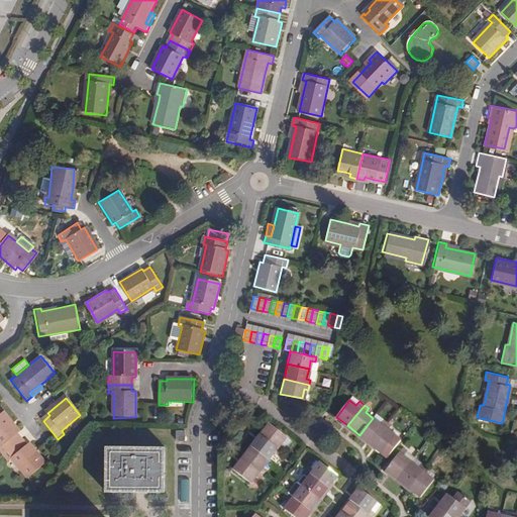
[(0,447),(0,449),(4,454),(22,439),(18,433),(20,431),(4,413),(0,416),(0,441),(3,445),(0,447)]
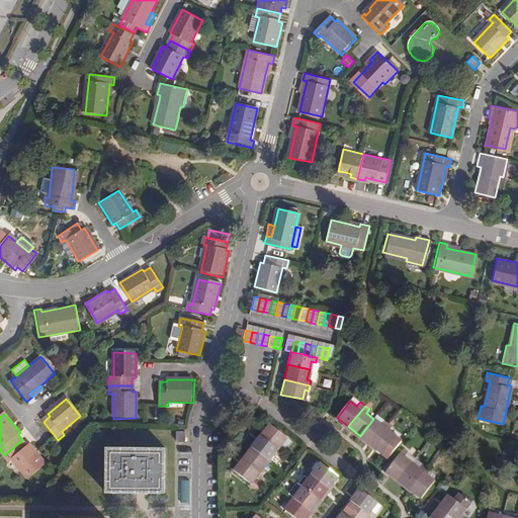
[(383,420),(376,415),(373,419),(380,424),(383,420)]
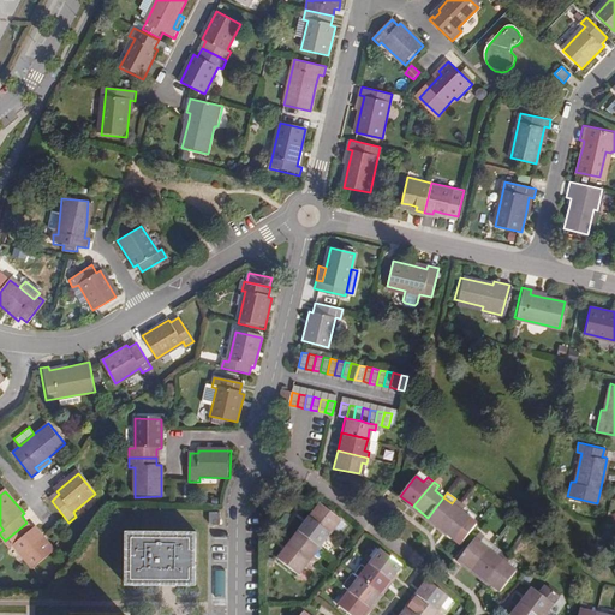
[(443,497),(428,518),(441,526),(460,502),(455,499),(452,503),(443,497)]
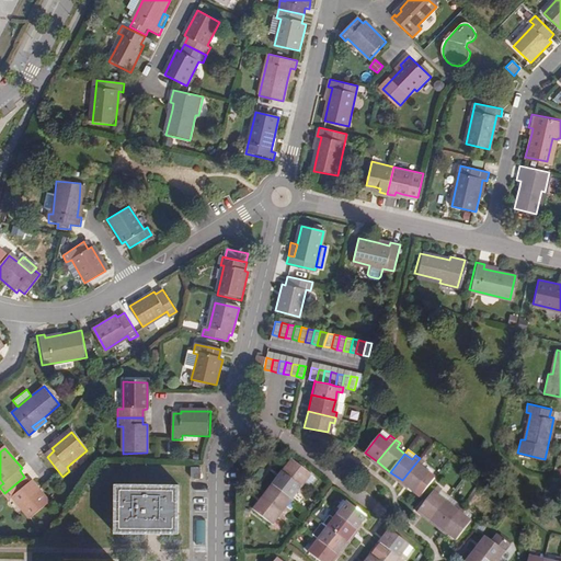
[(420,458),(402,480),(414,490),(428,471),(421,466),(424,461),(420,458)]
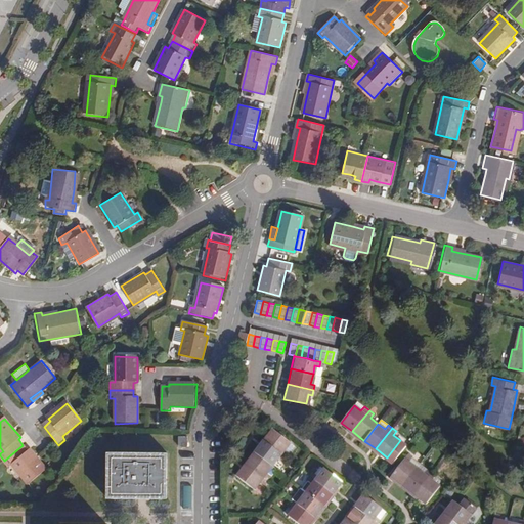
[(264,442),(286,459),(289,454),(284,451),(290,443),(273,431),(264,442)]
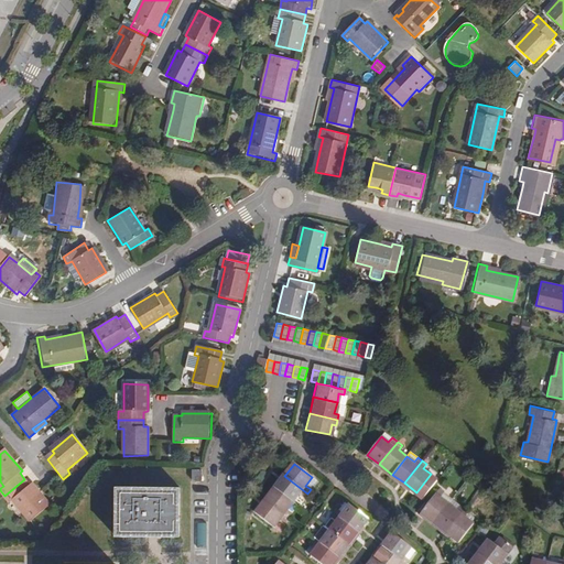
[(205,477),(205,466),(192,466),(192,477),(205,477)]
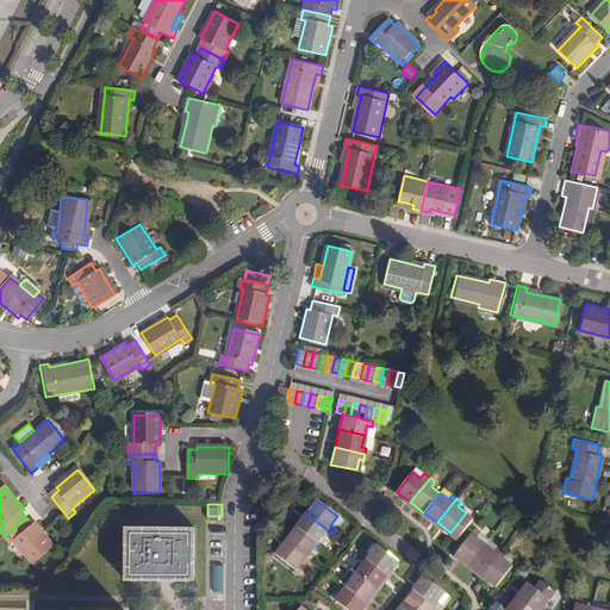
[(307,515),(297,528),(316,543),(323,534),(329,539),(332,534),(307,515)]
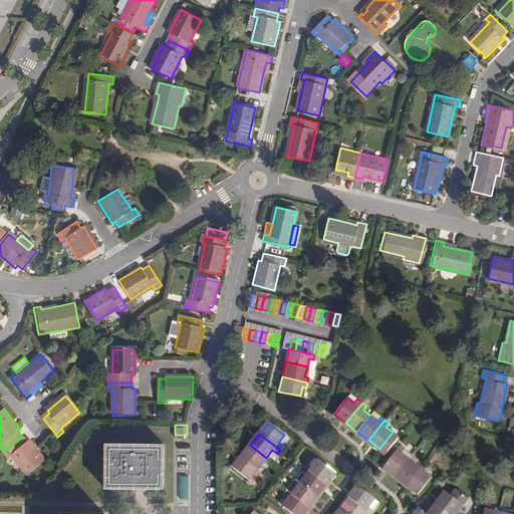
[(289,439),(284,435),(278,443),(283,446),(289,439)]
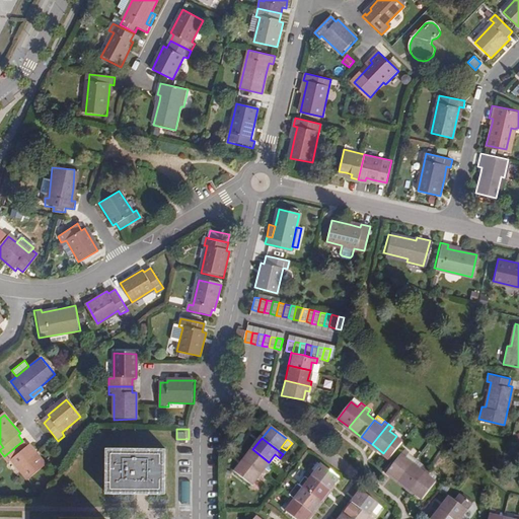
[(22,441),(4,456),(9,462),(13,459),(30,480),(48,465),(29,444),(26,446),(22,441)]
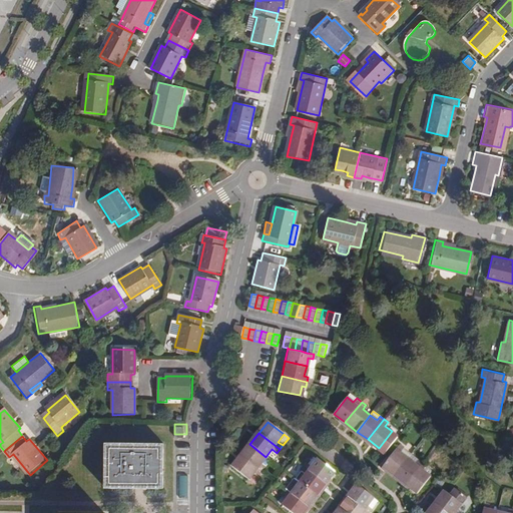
[(165,445),(107,444),(107,488),(165,489),(165,445)]
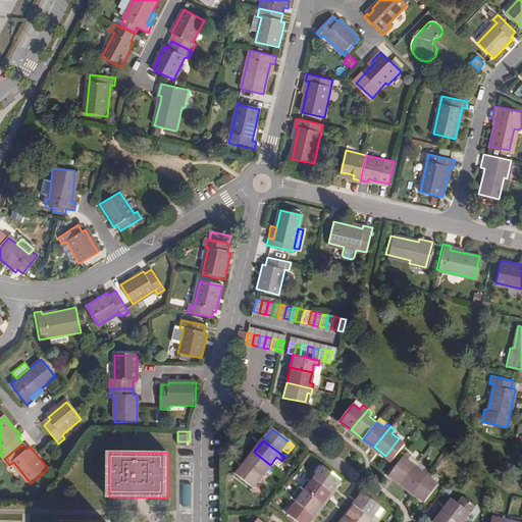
[(270,465),(254,452),(245,463),(266,480),(269,476),(264,472),(270,465)]
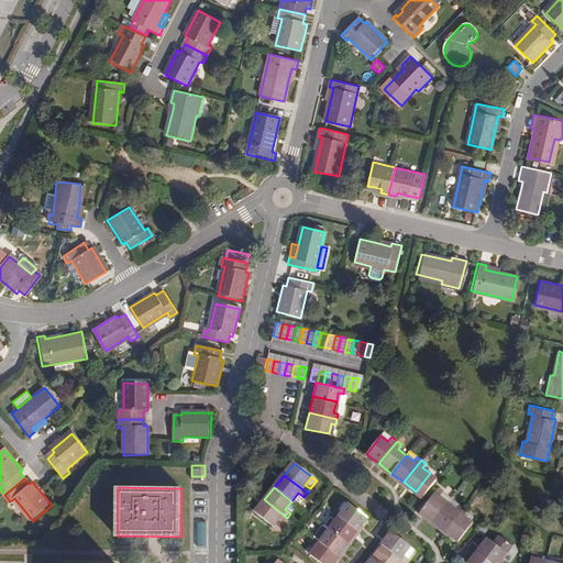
[(304,497),(298,493),(291,501),(299,508),(306,499),(304,497)]
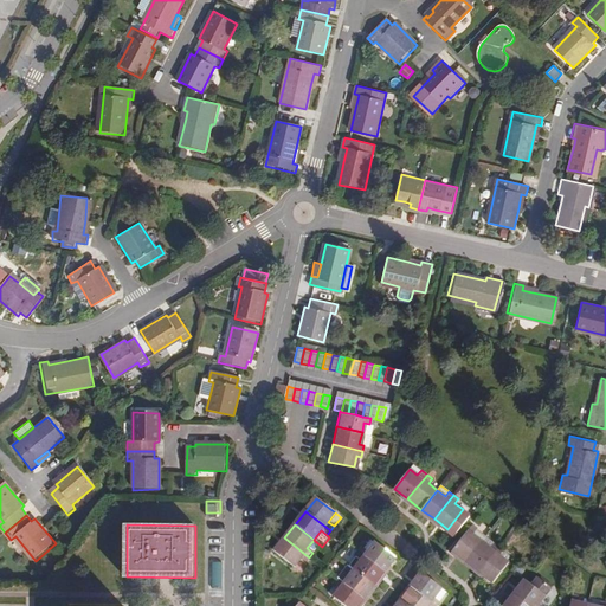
[(465,565),(479,547),(469,540),(474,534),(470,530),(451,554),(465,565)]
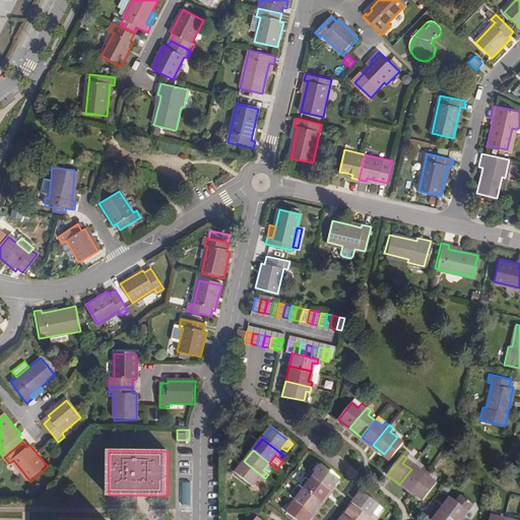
[(411,469),(415,464),(406,458),(402,463),(411,469)]
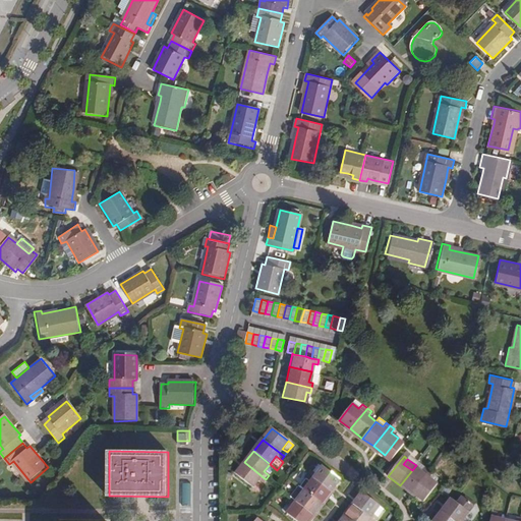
[(266,479),(244,462),(235,474),(252,487),(257,479),(263,483),(266,479)]
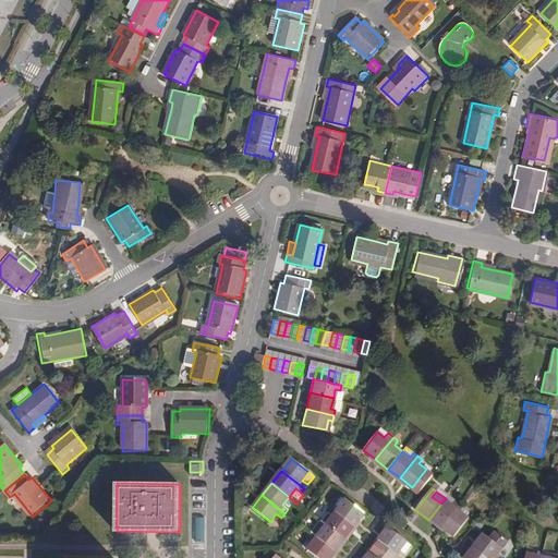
[(452,505),(446,498),(441,504),(449,510),(452,505)]
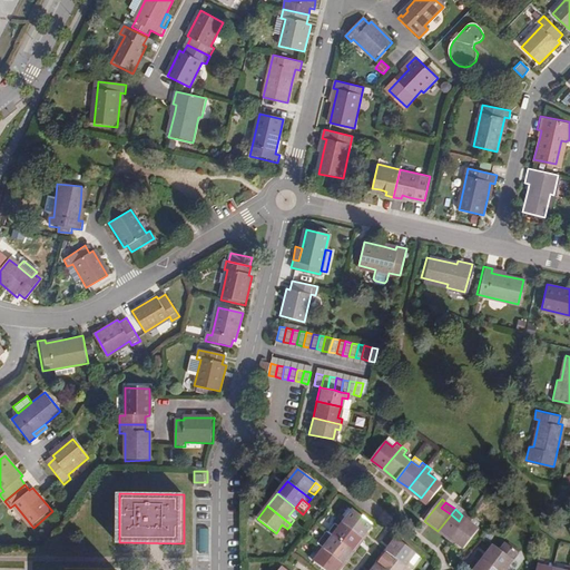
[(353,513),(349,510),(343,518),(347,521),(353,513)]
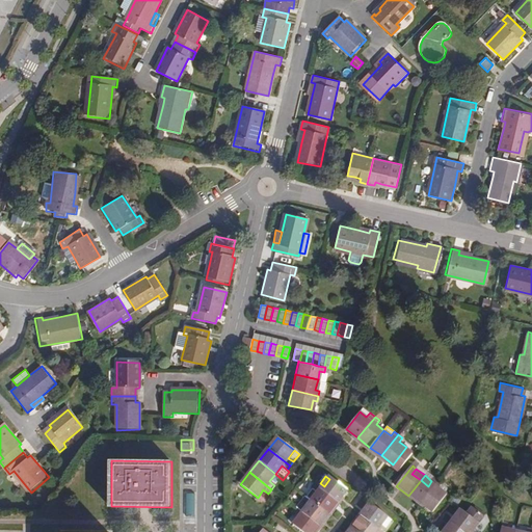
[(319,482),(316,486),(338,503),(346,491),(329,479),(324,486),(320,483),(319,482)]
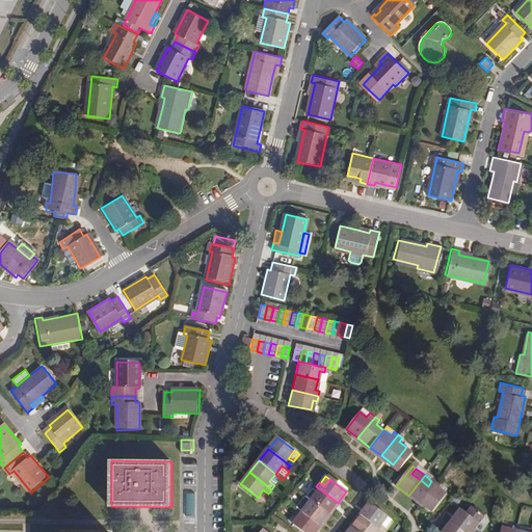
[(408,496),(420,505),(435,484),(431,481),(428,486),(421,480),(408,496)]
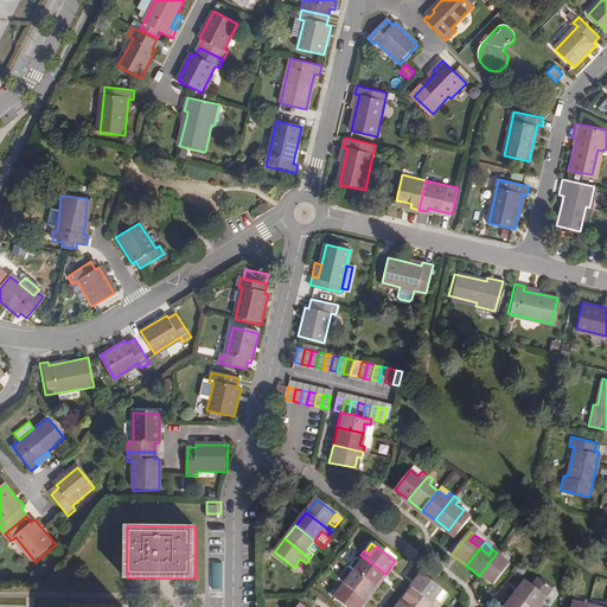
[(497,553),(479,576),(492,587),(506,568),(498,562),(503,556),(497,553)]
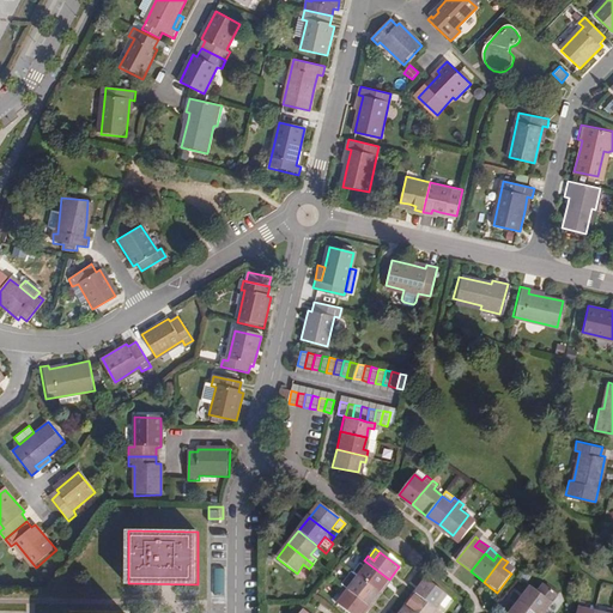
[(359,578),(378,593),(389,580),(364,560),(360,566),(365,571),(359,578)]
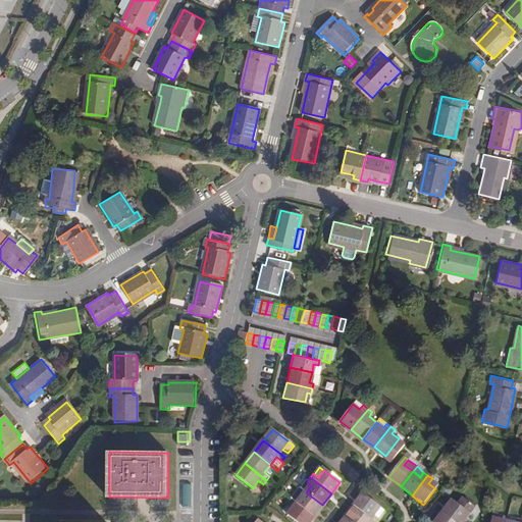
[(307,482),(302,489),(306,492),(311,486),(307,482)]
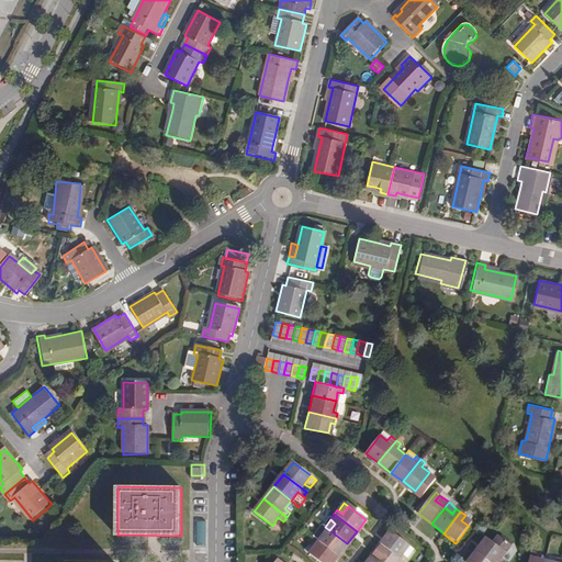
[(329,530),(325,527),(318,535),(323,538),(329,530)]
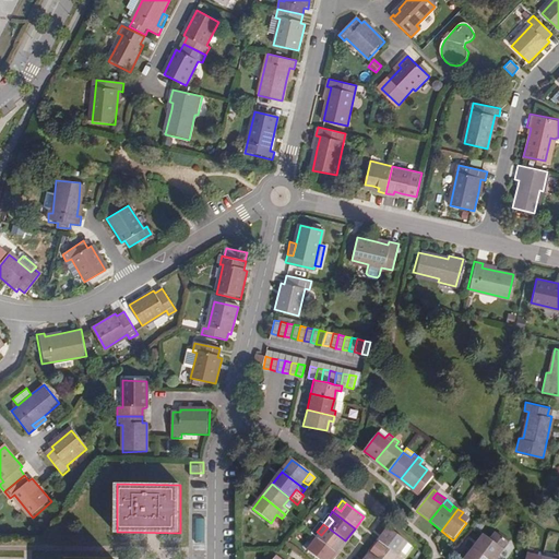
[(335,552),(345,540),(328,527),(321,535),(317,532),(316,532),(313,535),(335,552)]
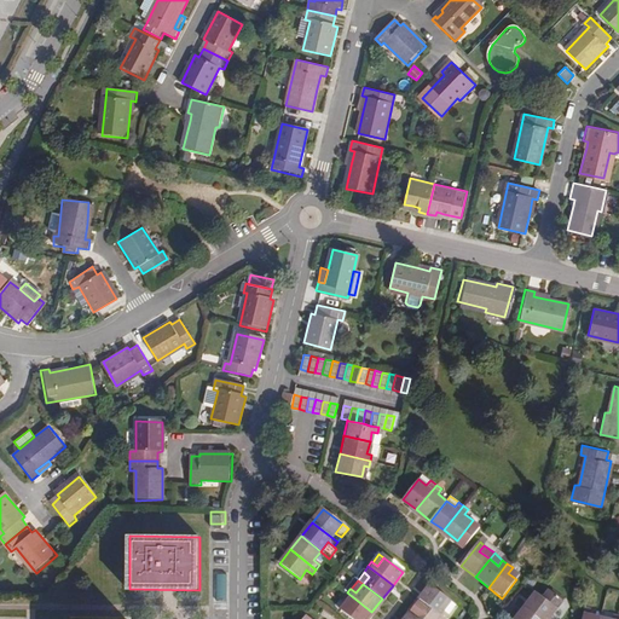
[(431,584),(420,599),(439,613),(443,608),(450,600),(431,584)]
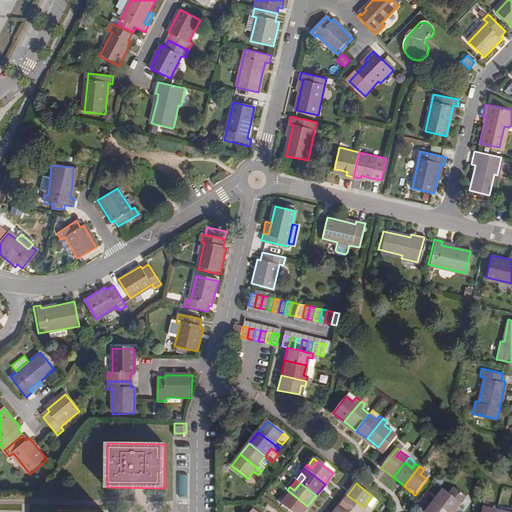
[(302,511),(307,506),(287,490),(284,495),(288,498),(282,506),(290,511),(302,511)]
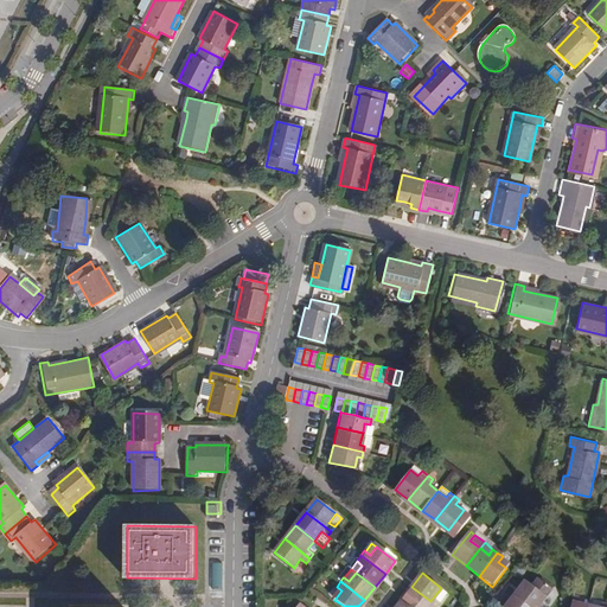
[(518,598),(530,606),(543,606),(549,600),(529,585),(518,598)]
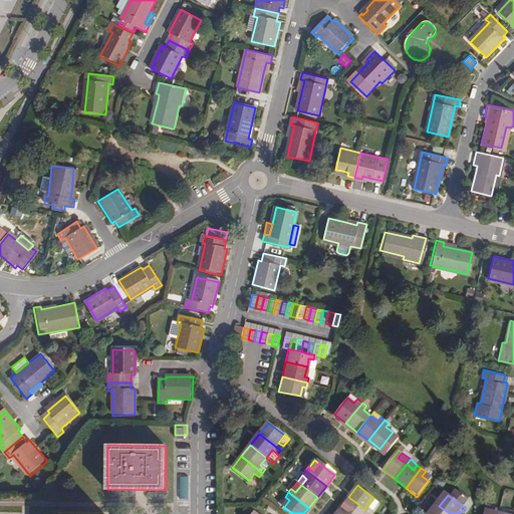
[(364,509),(348,497),(339,508),(346,513),(360,513),(361,513),(364,509)]
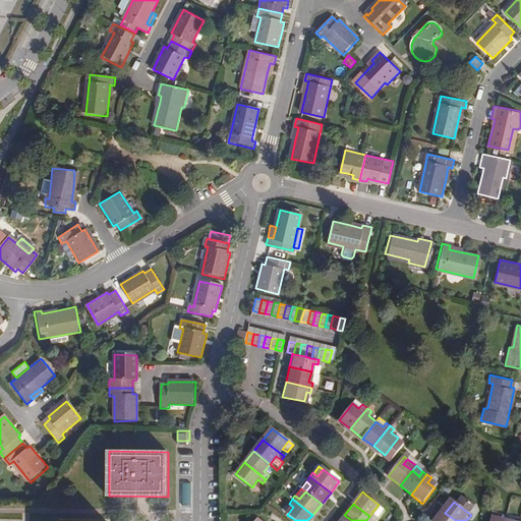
[(383,508),(379,505),(372,512),(378,516),(383,508)]
